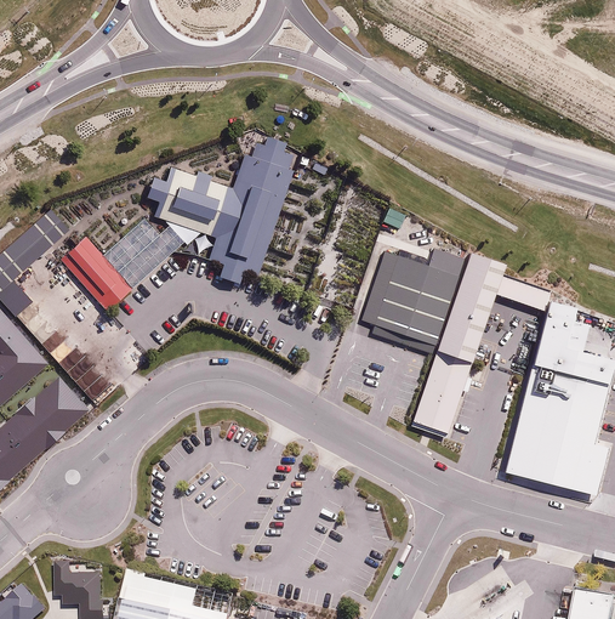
[(255,273),(294,158),(248,142),(233,188),(172,169),(157,216),(217,236),(209,259),(255,273)]
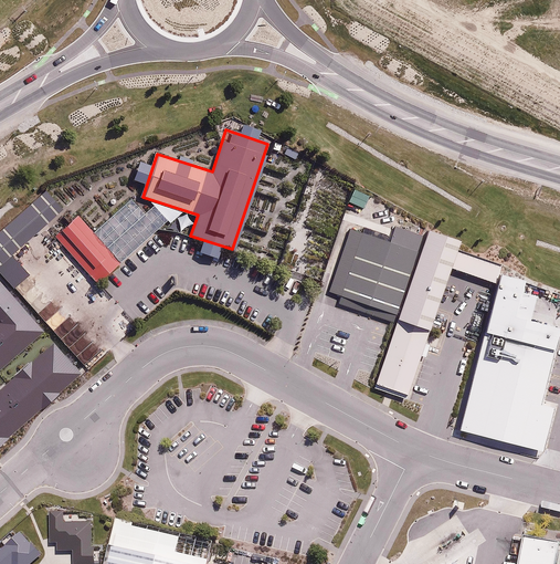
[(61,209),(43,190),(0,229),(0,273),(10,285),(27,271),(11,254),(61,209)]
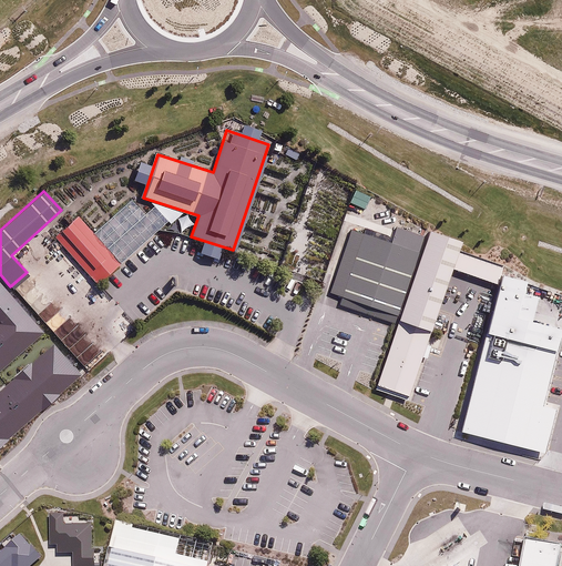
[(100,285),(122,265),(79,218),(57,238),(100,285)]
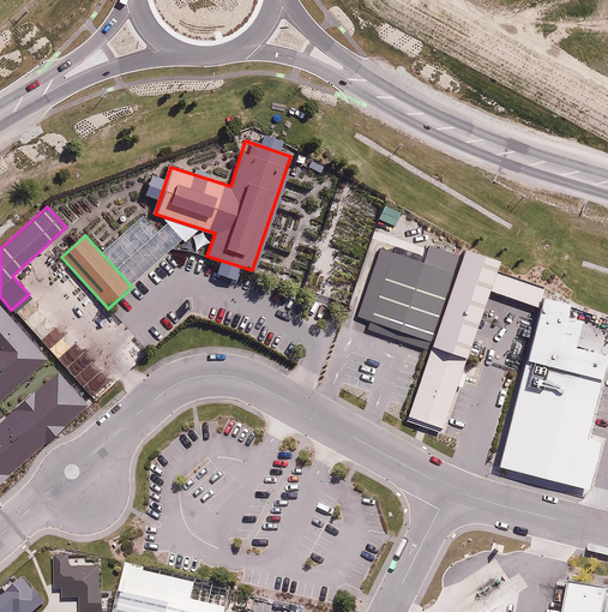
[(500,258),(467,247),(410,418),(443,429),(500,258)]
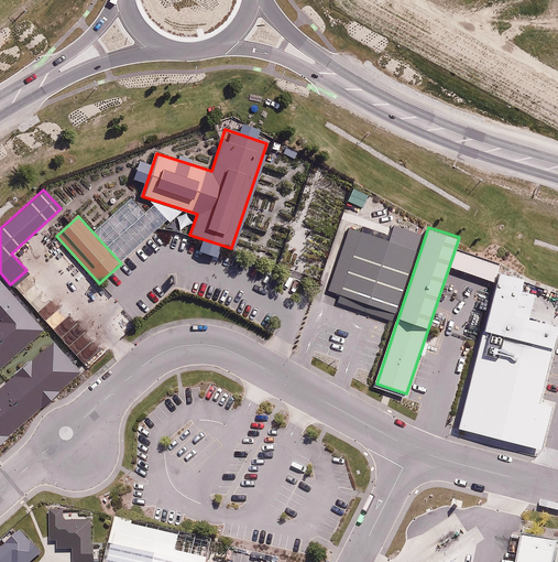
[(416,250),(362,233),(340,296),(394,314),(416,250)]
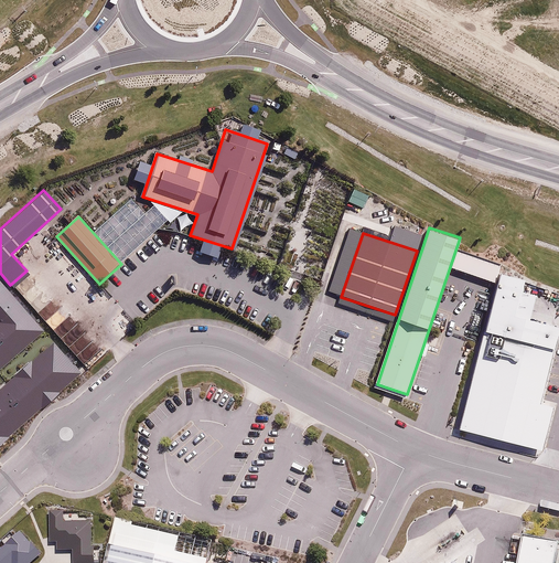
[(558,289),(515,277),(471,431),(558,454),(558,289)]
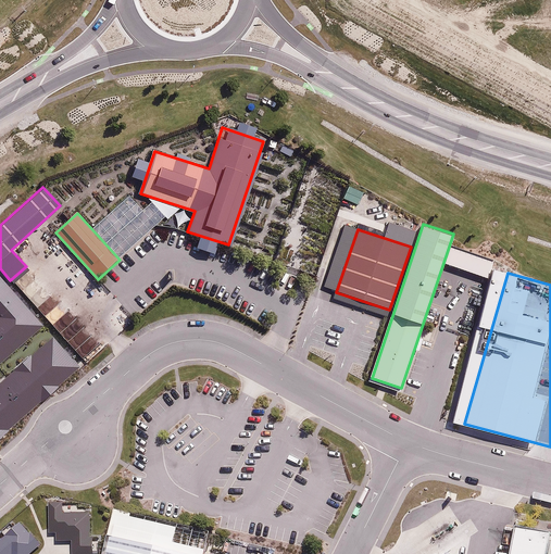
[(120,510),(109,553),(207,553),(212,531),(120,510)]
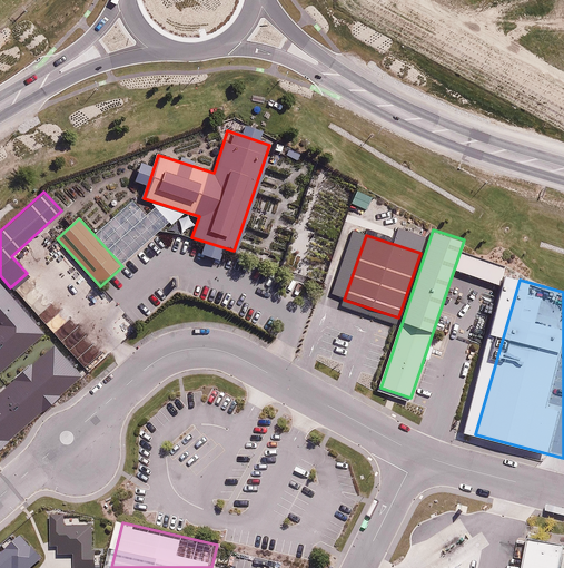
[(561,567),(563,557),(563,541),(533,536),(525,567),(561,567)]
